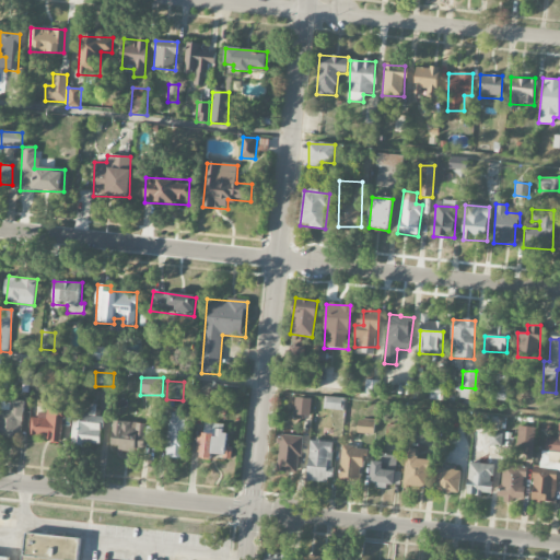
[(198,400),(216,403),(219,385),(201,383),(198,400)]
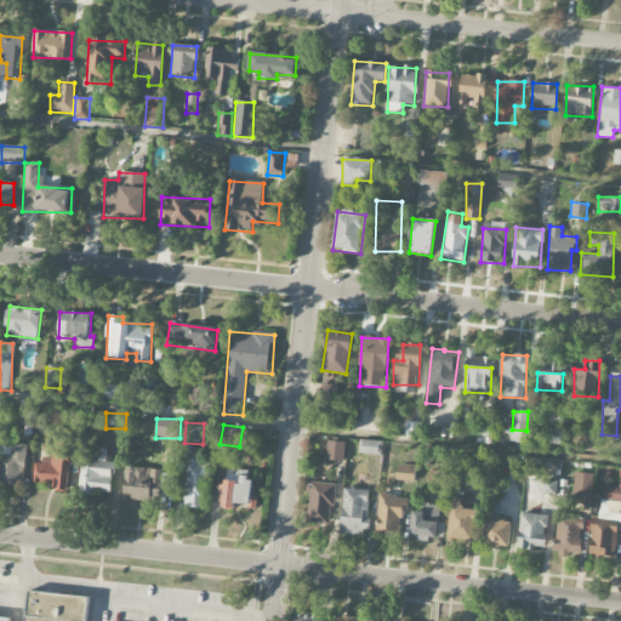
[(359,455),(380,455),(381,442),(359,440),(359,455)]
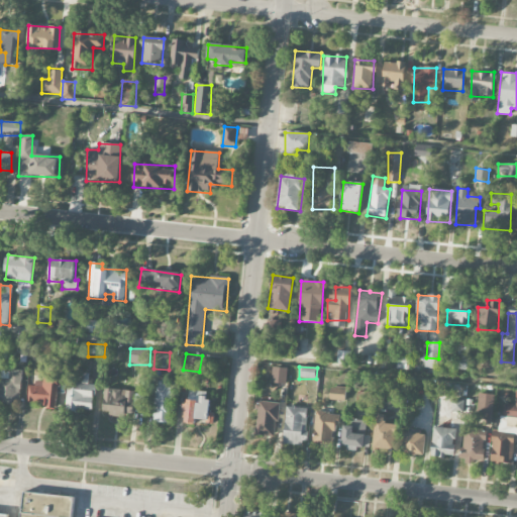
[(286,385),(288,370),(273,368),(271,384),(286,385)]
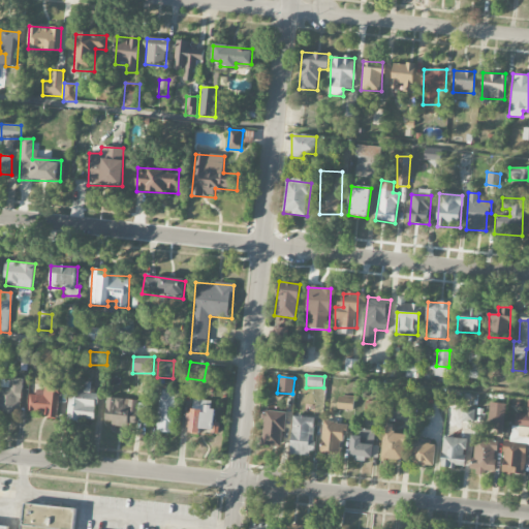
[(0,379),(0,413),(21,414),(22,380),(0,379)]
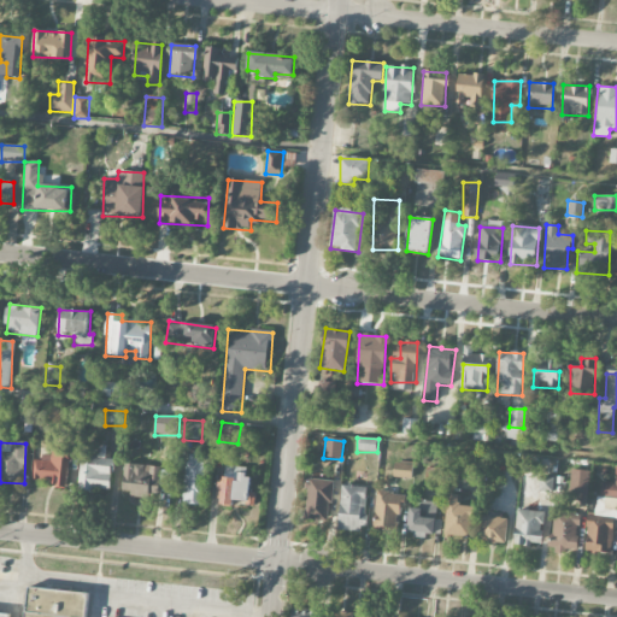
[(36,458),(35,483),(68,486),(69,451),(51,451),(50,458),(36,458)]
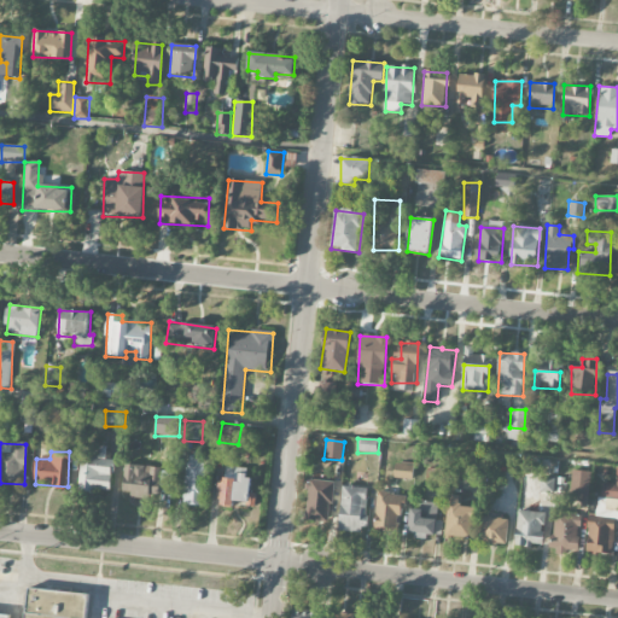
[(207,506),(208,458),(186,456),(185,506),(207,506)]
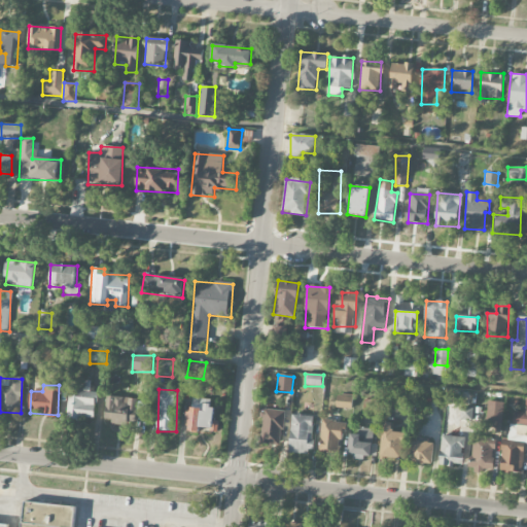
[(96,391),(68,390),(67,418),(95,420),(96,391)]
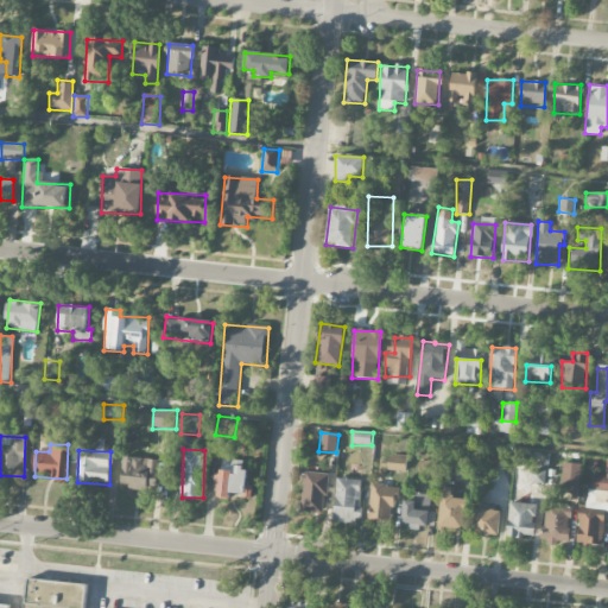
[(157,487),(159,461),(122,457),(120,487),(146,489),(147,486),(157,487)]
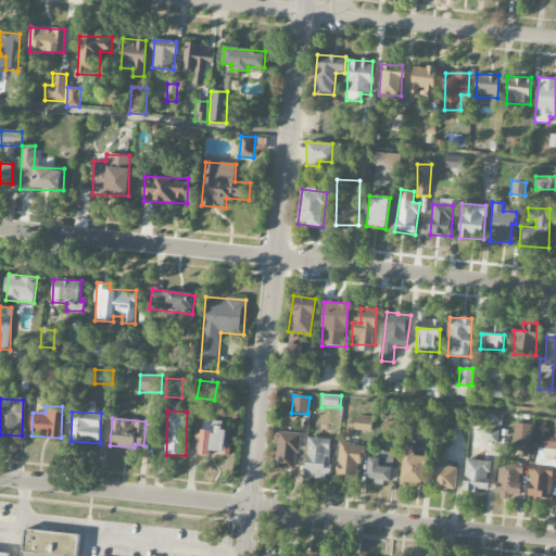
[(354,431),(370,431),(371,419),(355,418),(354,431)]
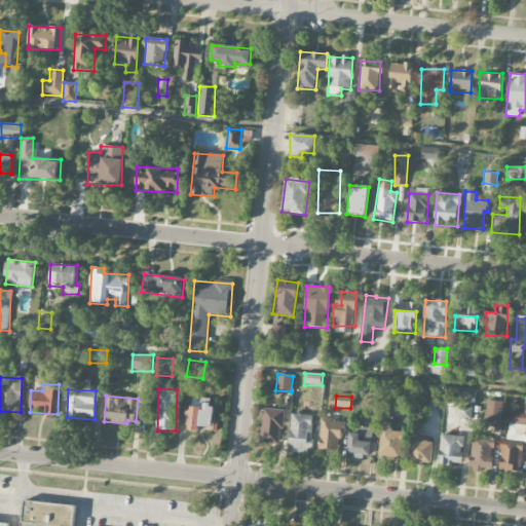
[(213,399),(192,398),(191,409),(187,409),(186,431),(198,431),(198,428),(214,428),(214,421),(212,420),(213,399)]
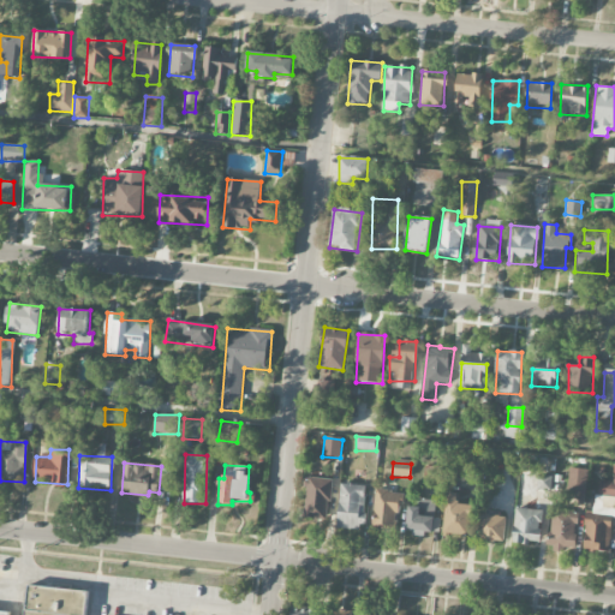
[(597,481),(597,494),(614,495),(614,465),(613,465),(611,482),(597,481)]
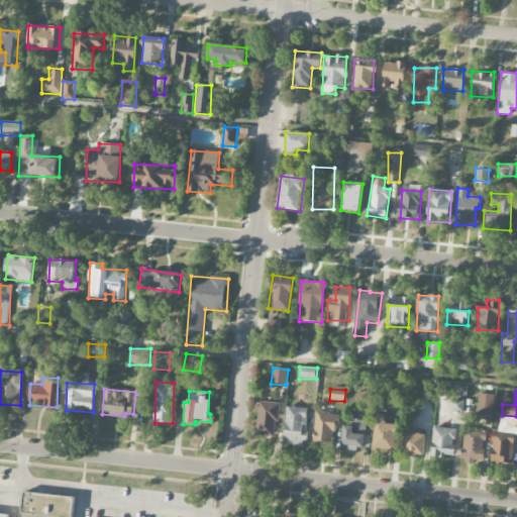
[(493,414),(493,394),(477,394),(477,413),(493,414)]
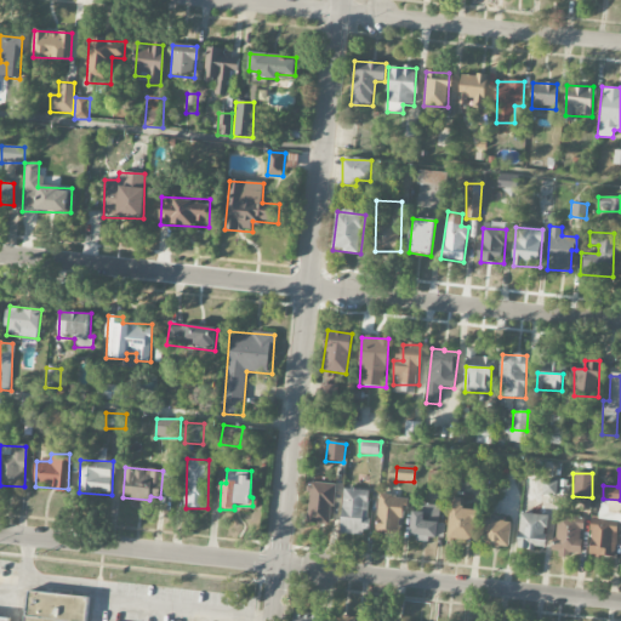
[(307,523),(332,524),(334,484),(309,483),(307,523)]
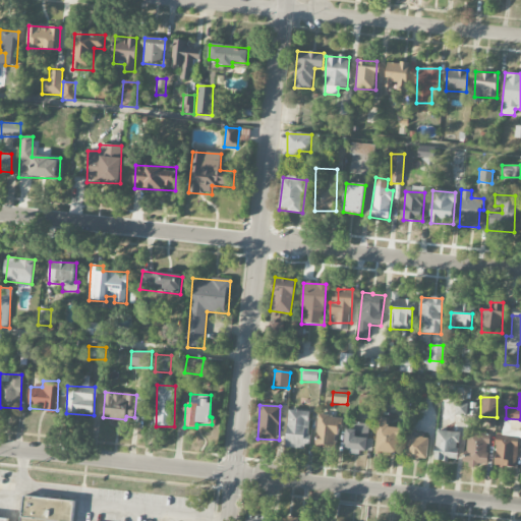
[(308,448),(309,411),(287,410),(286,447),(308,448)]
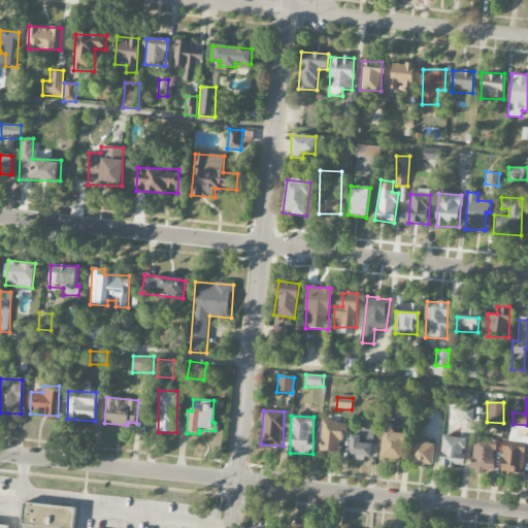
[(320,452),(341,453),(342,423),(321,422),(320,452)]
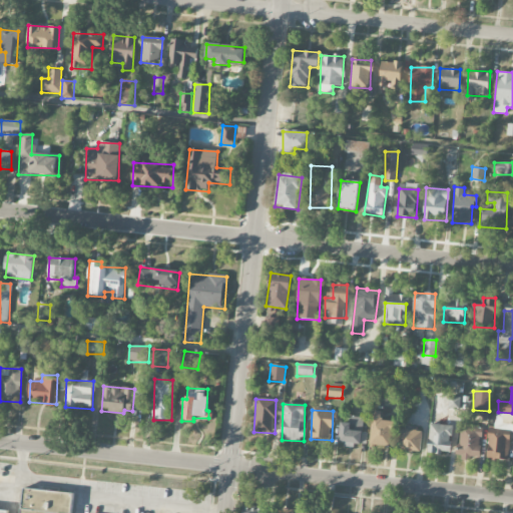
[(371,446),(393,447),(394,422),(382,421),(383,412),(372,412),(371,446)]
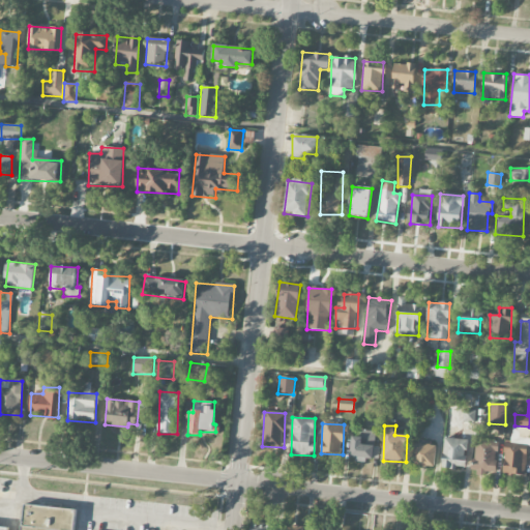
[(529,444),(529,427),(511,427),(511,444),(529,444)]
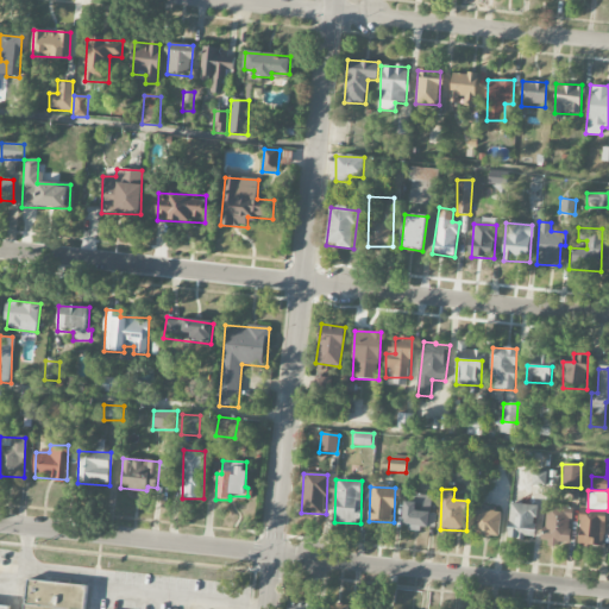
[(420,503),(405,502),(403,528),(429,529),(431,496),(420,496),(420,503)]
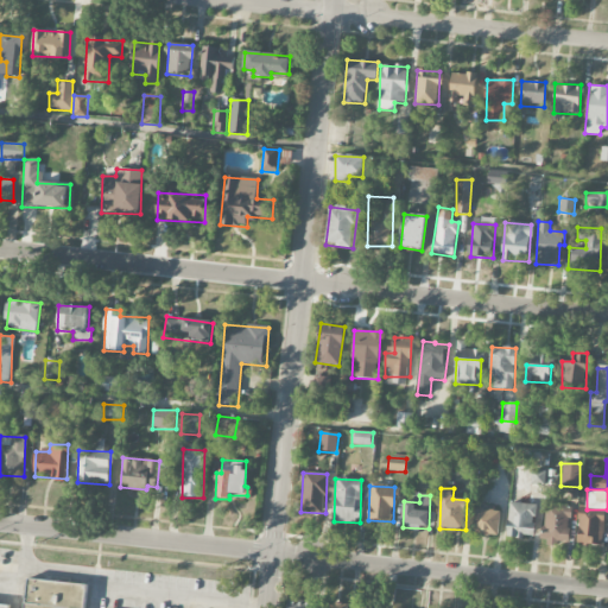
[(534,538),(536,505),(508,504),(507,537),(534,538)]
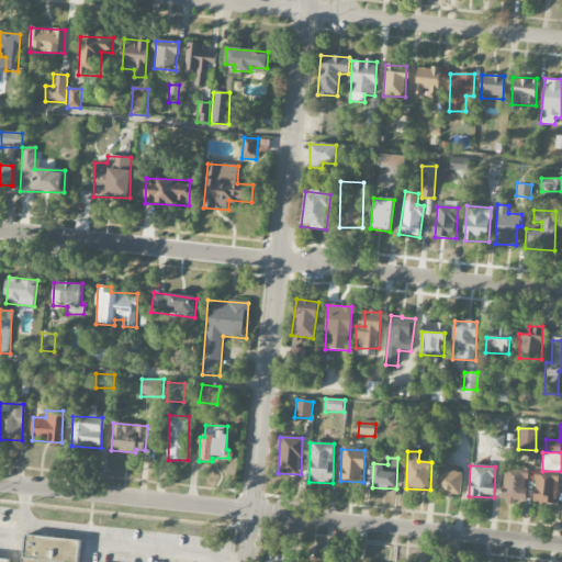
[(503,470),(502,502),(527,503),(528,471),(503,470)]
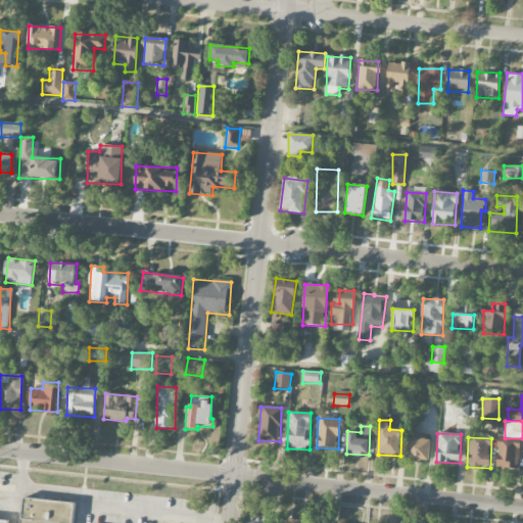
[(428,461),(431,440),(412,438),(410,459),(428,461)]
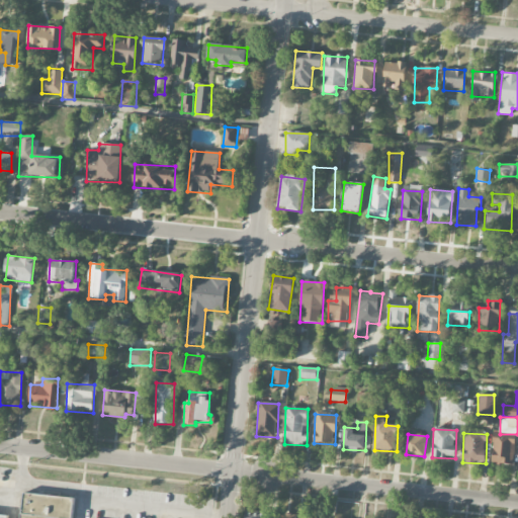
[(515,437),(492,436),(491,462),(513,463),(515,437)]
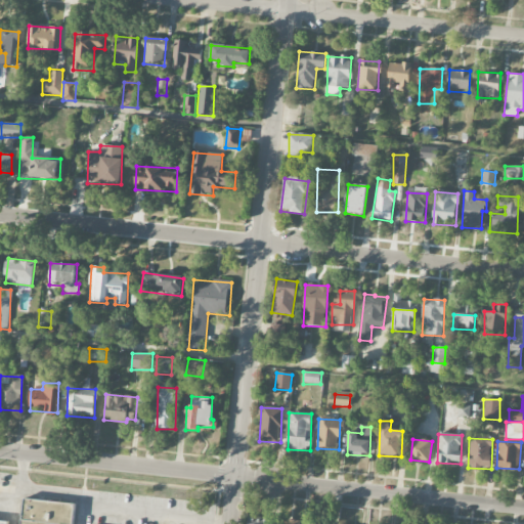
[(0,523),(0,521),(8,522),(7,523),(22,523),(25,499),(75,505),(73,523),(0,523)]
